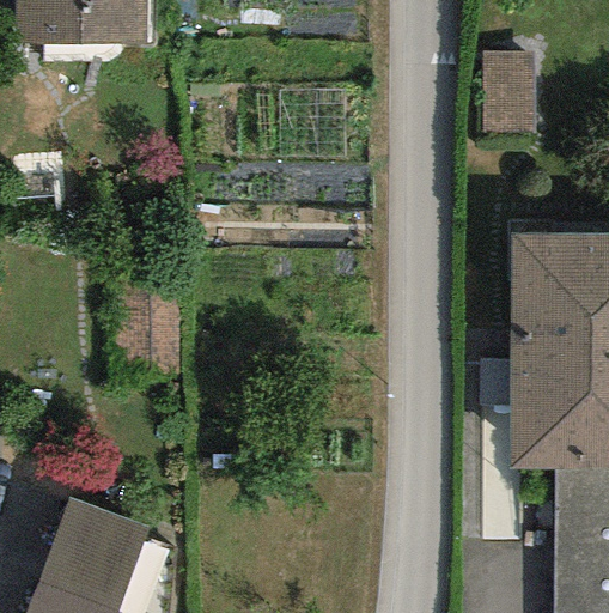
[(17,0),(17,42),(147,44),(147,0),(17,0)]
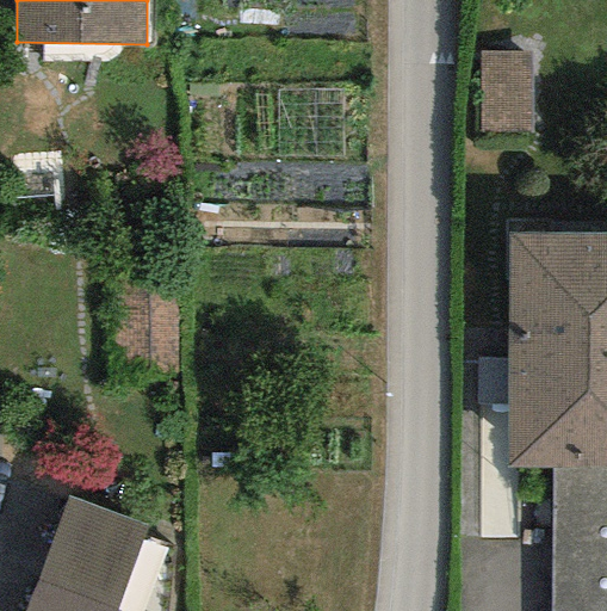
[(484,41),(483,117),(537,118),(537,41),(484,41)]
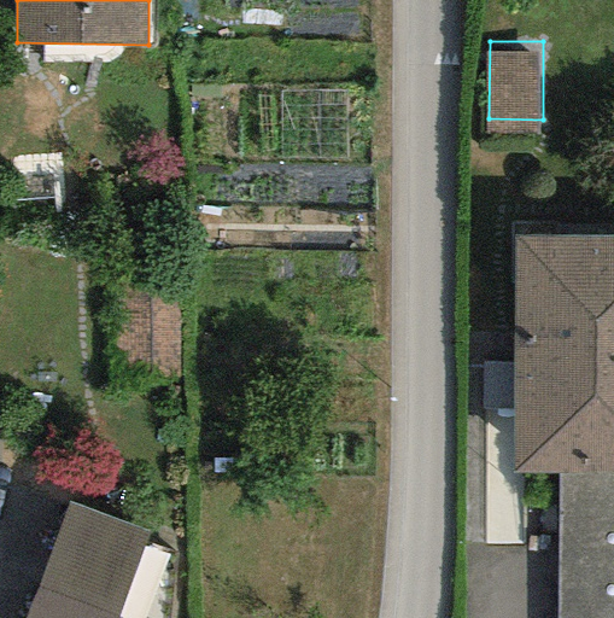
[(613,239),(514,239),(514,474),(560,476),(613,474),(613,239)]
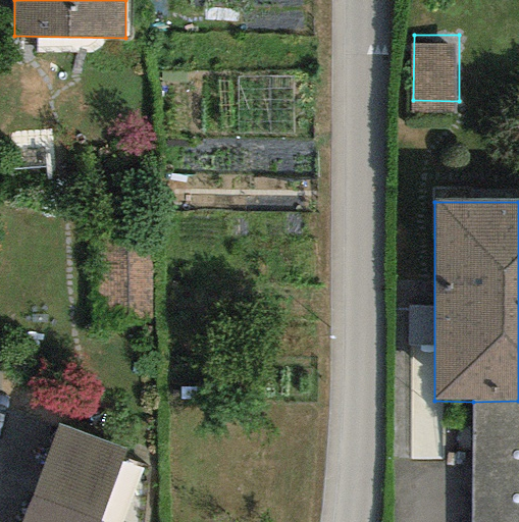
[(107,233),(104,301),(151,302),(153,235),(107,233)]
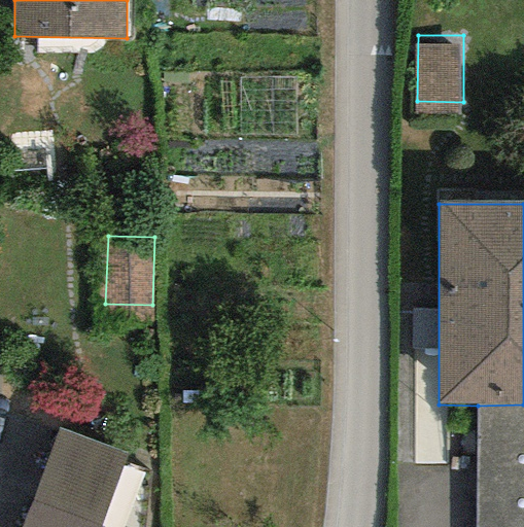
[(523,405),(478,406),(478,526),(523,526),(523,405)]
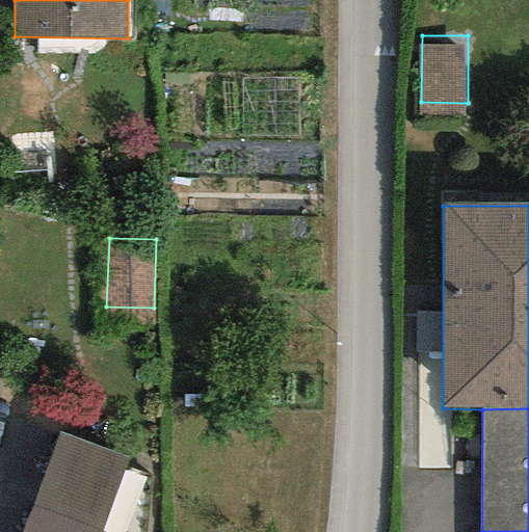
[(100,531),(130,458),(61,431),(21,531),(100,531)]
